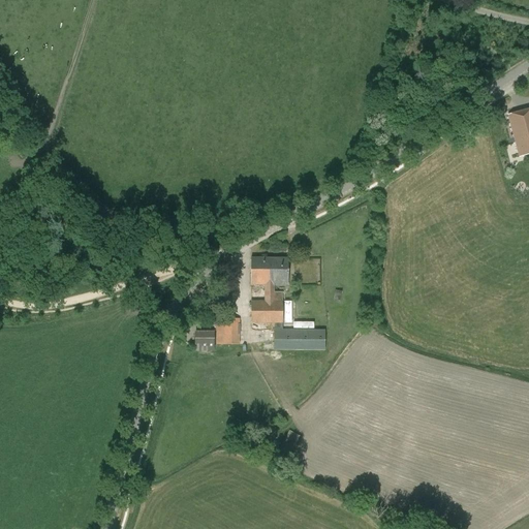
[(528,110),(507,116),(519,157),(528,154),(528,110)]
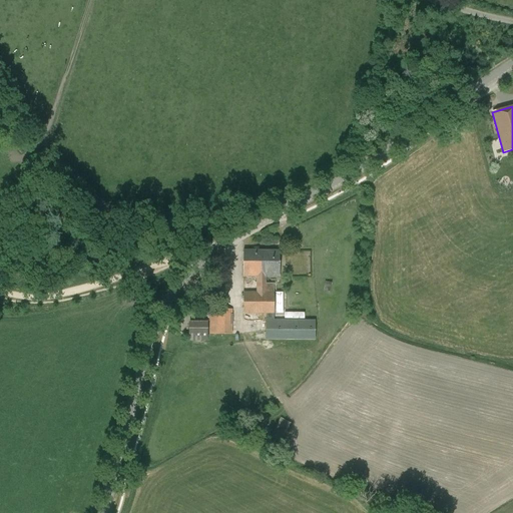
[(279,250),(243,250),(243,277),(255,277),(255,292),(243,292),(243,314),(266,314),(266,320),(274,320),(274,285),(274,283),(266,283),(266,277),(279,277),(279,250)]
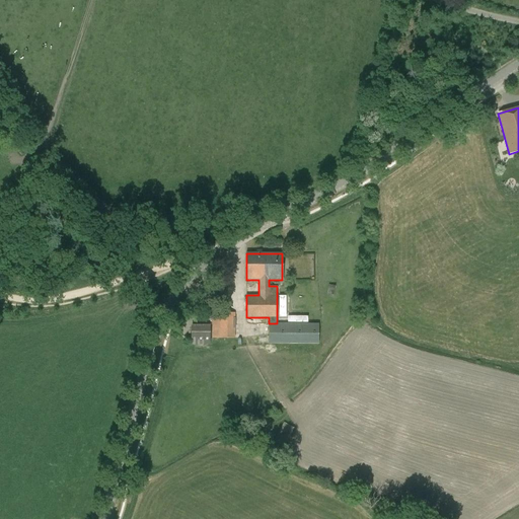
[(235,312),(212,312),(212,338),(235,338),(235,312)]
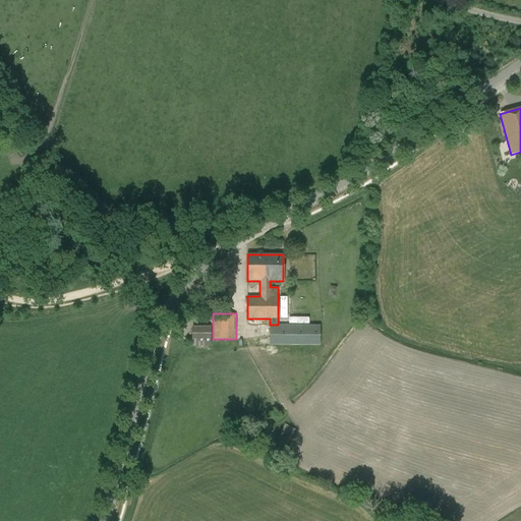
[(278,325),(270,325),(270,345),(321,345),(321,325),(278,325)]
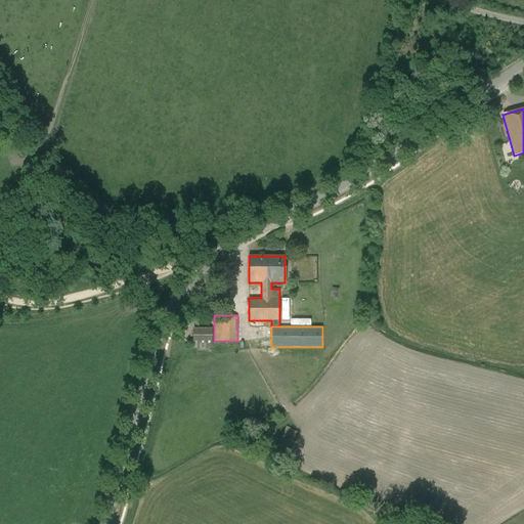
[(212,329),(192,329),(192,348),(212,348),(212,329)]
